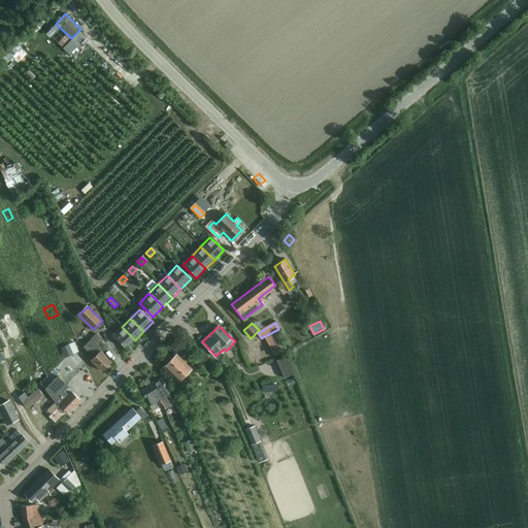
[(135,340),(122,327),(112,336),(126,350),(135,340)]
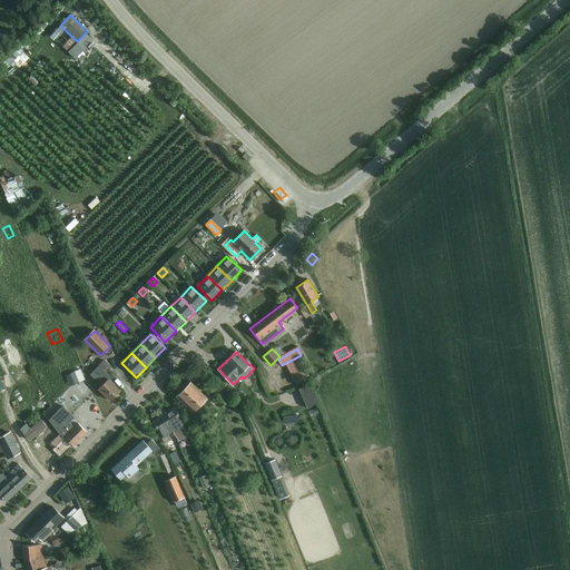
[(288,369),(300,363),(296,357),(285,364),(288,369)]
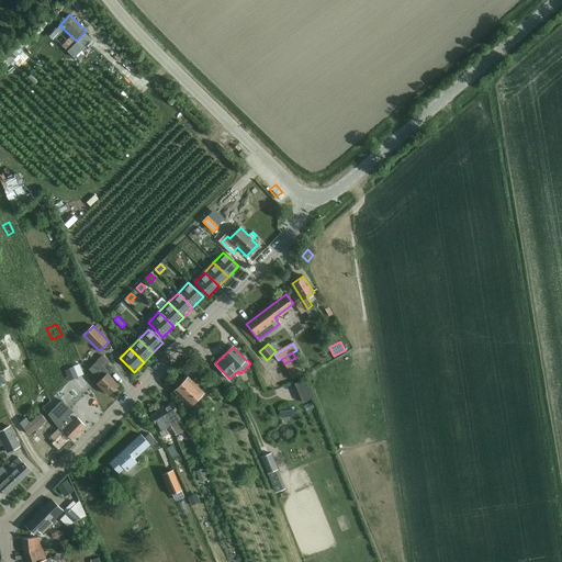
[(104,366),(109,361),(101,353),(97,358),(104,366)]
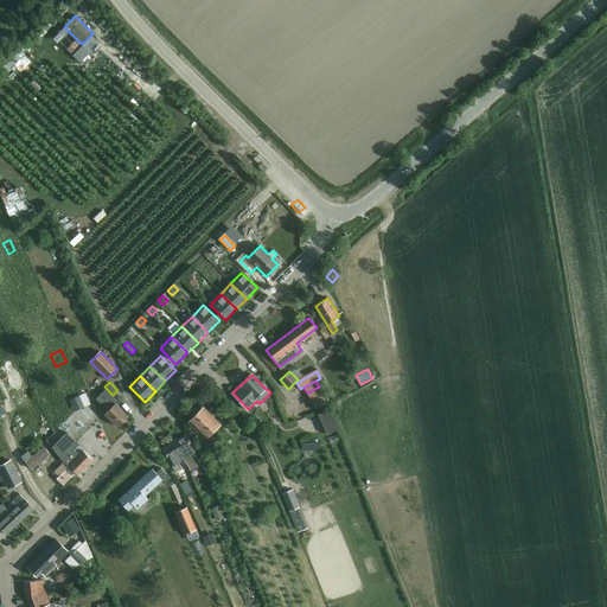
[(109,408),(104,413),(117,427),(128,415),(100,387),(94,393),(109,408)]
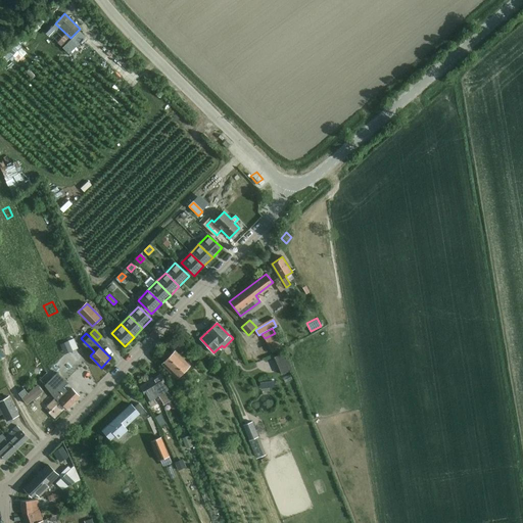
[(267,343),(277,337),(275,333),(265,338),(267,343)]
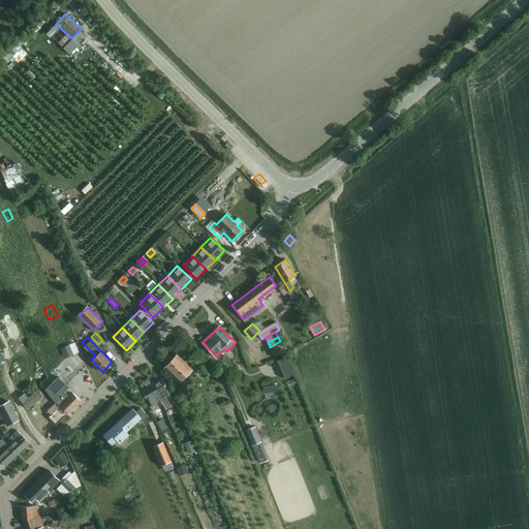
[(273,351),(283,346),(280,341),(270,347),(273,351)]
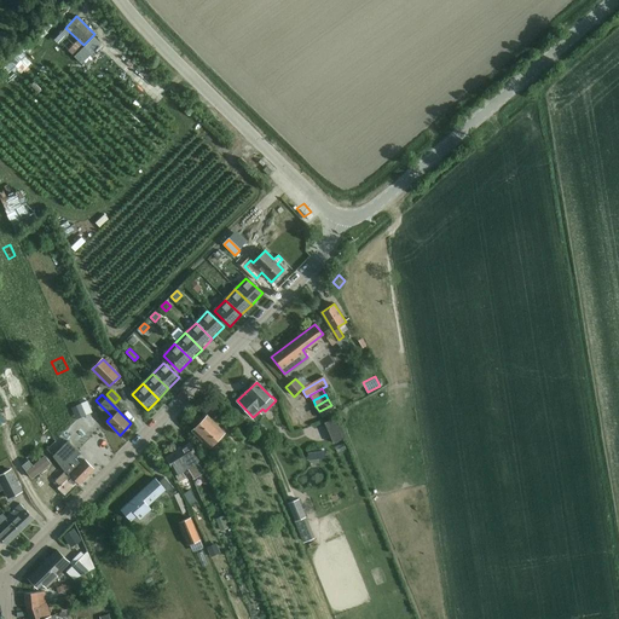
[(75,416),(85,412),(80,404),(71,408),(75,416)]
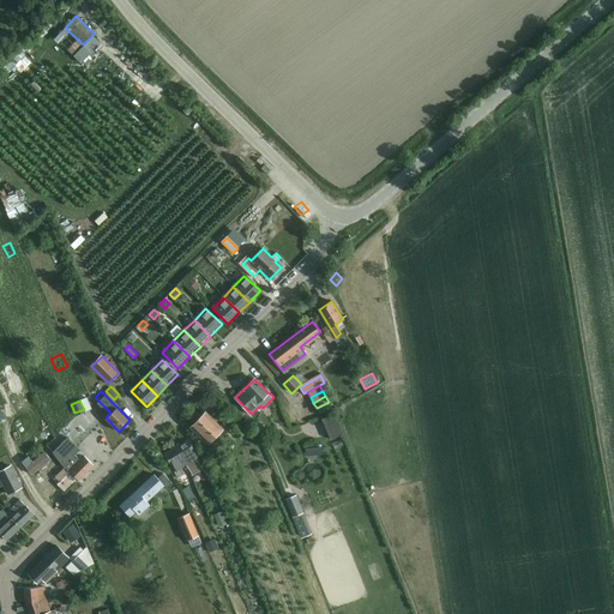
[(319,414),(331,408),(329,402),(317,408),(319,414)]
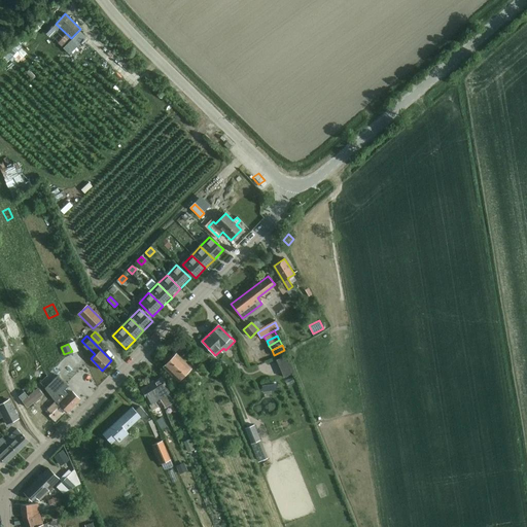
[(186,382),(181,378),(191,367),(177,354),(164,366),(182,386),(186,382)]
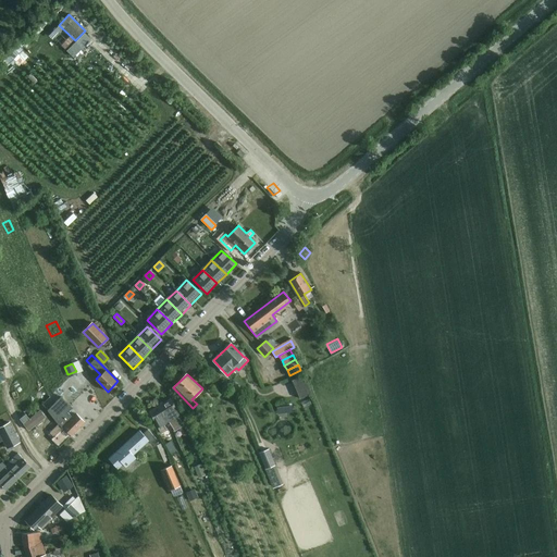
[(218,396),(223,392),(215,384),(210,388),(218,396)]
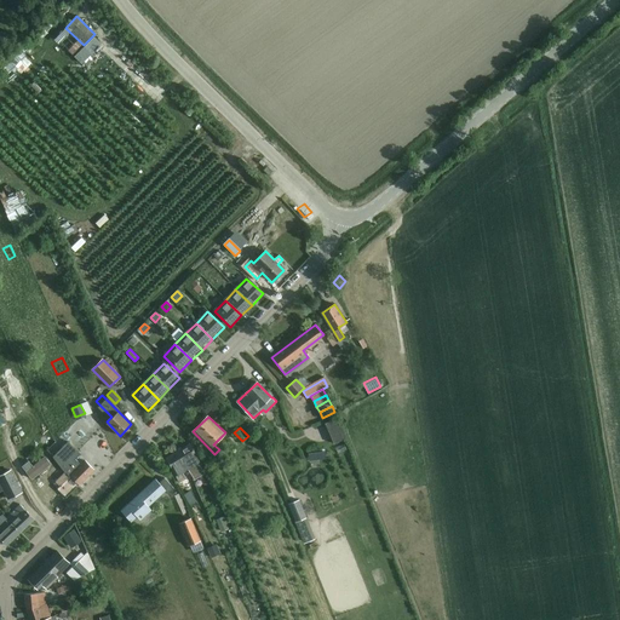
[(68,442),(53,457),(63,471),(65,472),(79,486),(95,470),(85,460),(81,465),(75,459),(80,454),(68,442)]
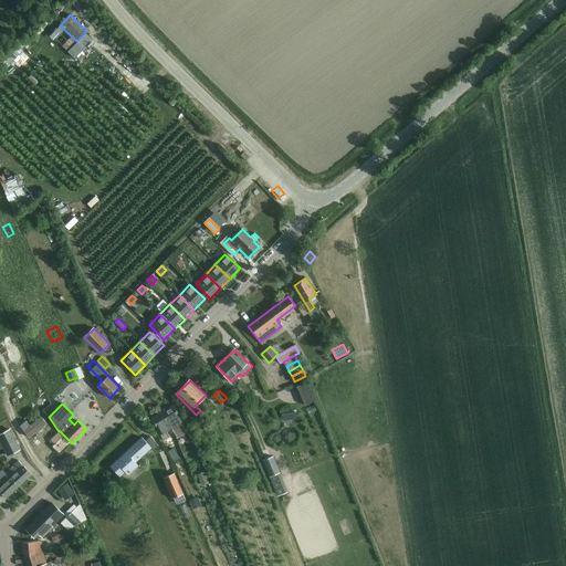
[(174,405),(164,411),(171,428),(177,437),(186,431),(182,425),(185,423),(174,405)]
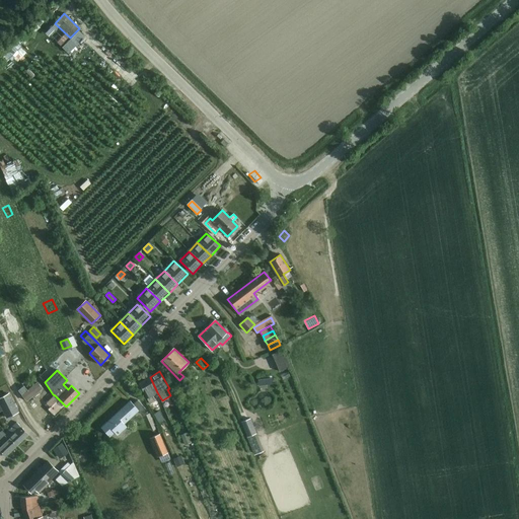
[(149,378),(139,384),(151,404),(156,400),(153,395),(157,392),(150,377),(149,378)]
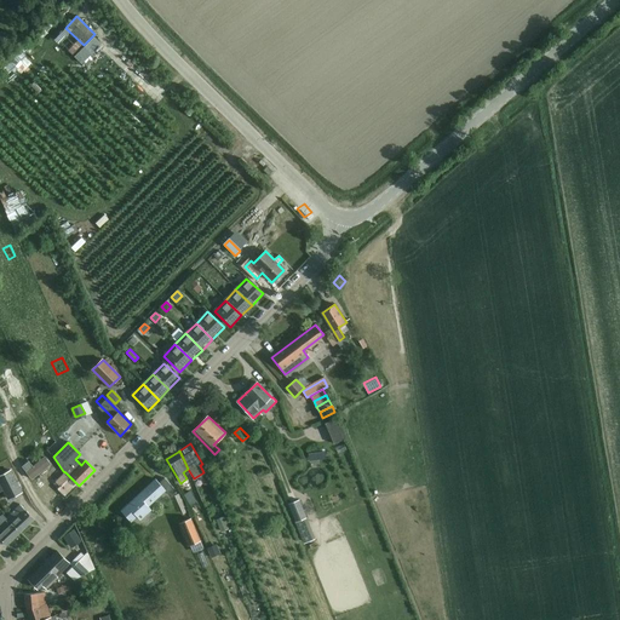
[(45,459),(36,466),(49,482),(57,475),(45,459)]
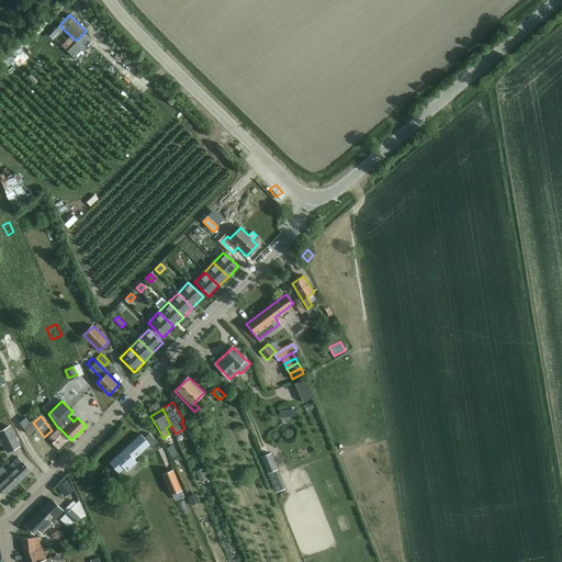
[(0,437),(8,452),(20,447),(10,426),(0,430),(0,437)]
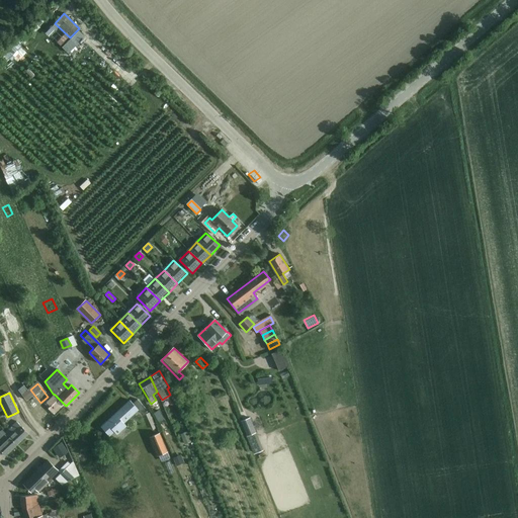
[(55,395),(46,404),(50,408),(49,409),(56,416),(66,406),(55,395)]
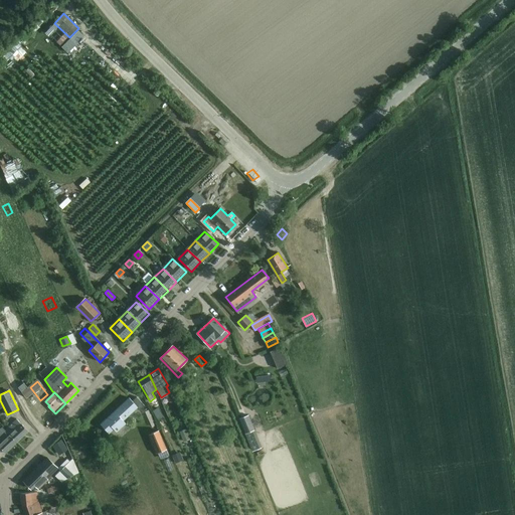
[(130,398),(115,411),(101,424),(109,434),(114,428),(116,432),(126,423),(123,420),(137,407),(140,410),(145,406),(137,397),(132,401),(130,398)]
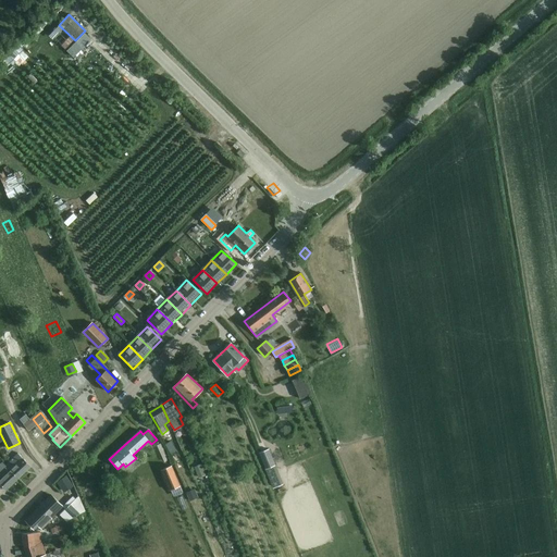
[(259,453),(273,489),(283,484),(269,448),(259,453)]
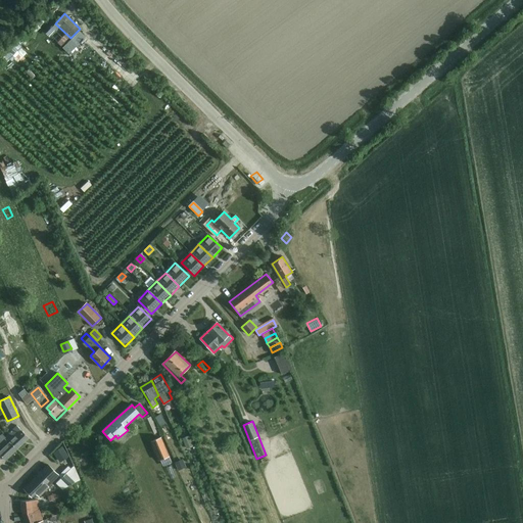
[(16,426),(5,436),(17,448),(29,437),(21,430),(20,431),(16,426)]
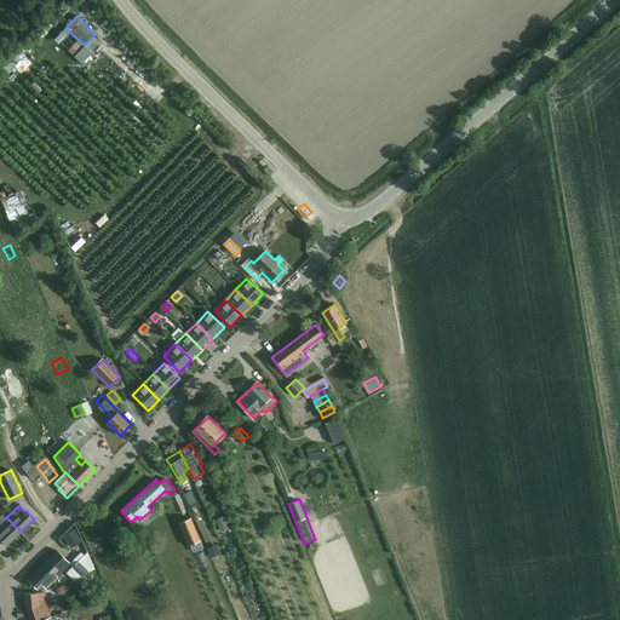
[(21,532),(6,517),(0,523),(0,530),(1,533),(0,533),(0,538),(6,545),(21,532)]
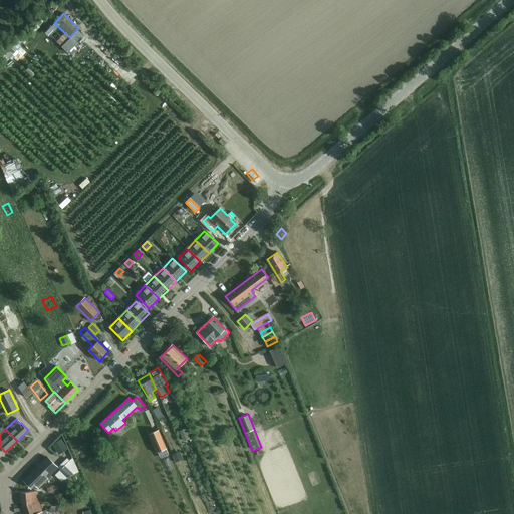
[(185,429),(180,431),(184,441),(189,438),(185,429)]
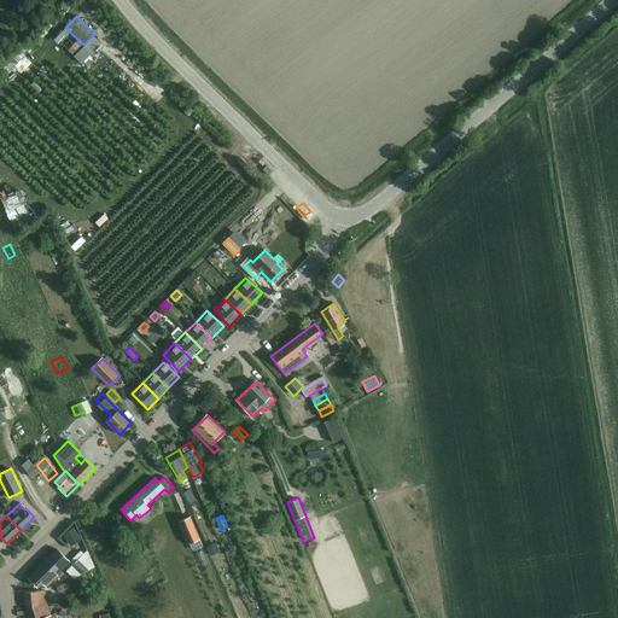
[(179,522),(188,543),(200,537),(191,517),(179,522)]
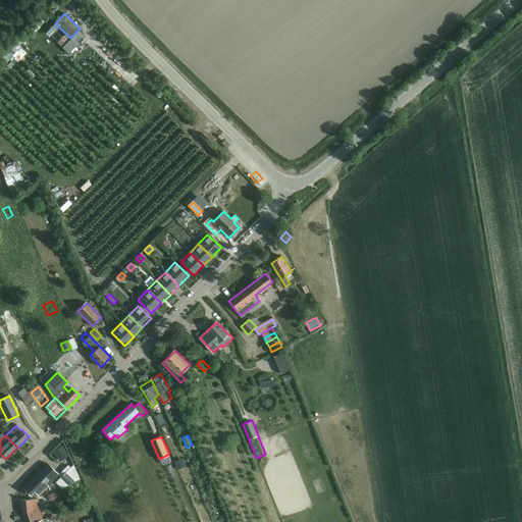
[(62,447),(54,452),(60,461),(68,456),(62,447)]
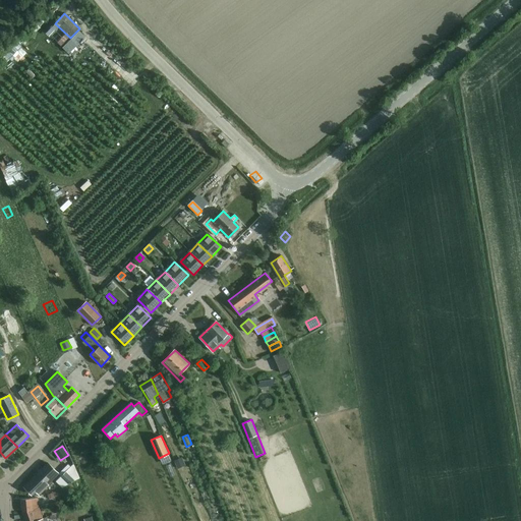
[(182,460),(175,463),(177,468),(185,465),(182,460)]
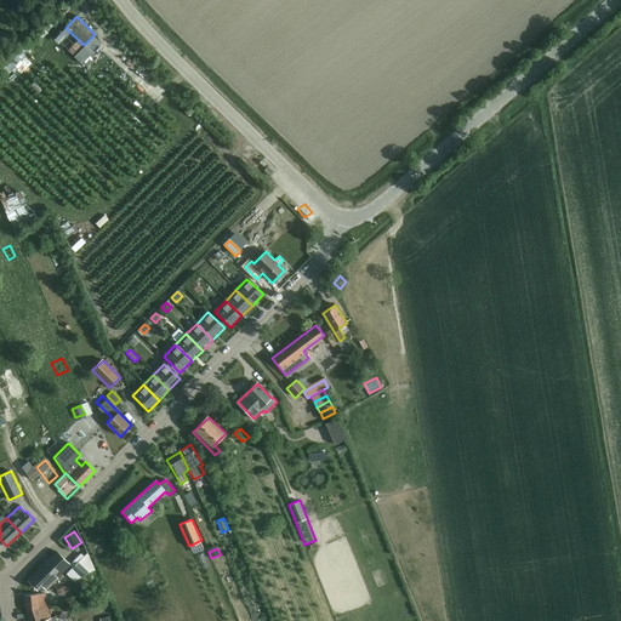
[(57,552),(28,580),(38,590),(44,584),(47,588),(57,579),(56,576),(69,564),(57,552)]
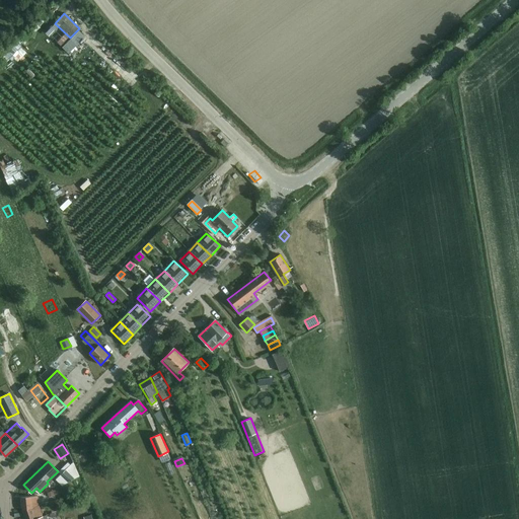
[(77,474),(72,463),(61,474),(69,483),(77,474)]
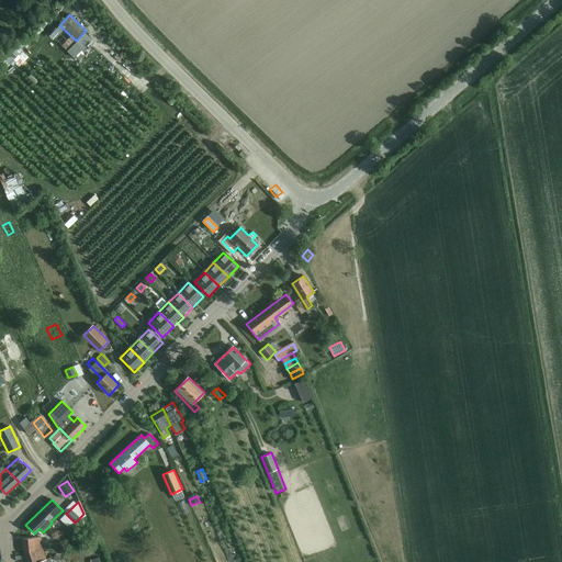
[(23,539),(24,553),(42,547),(41,537),(23,539)]
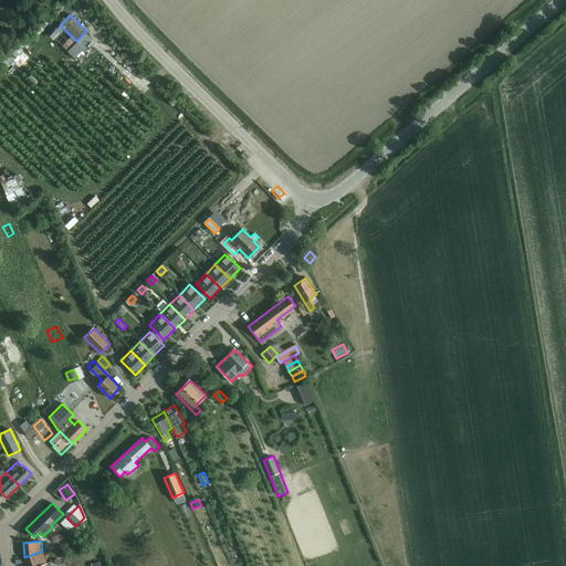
[(42,551),(24,557),(23,557),(27,565),(38,565),(46,563),(42,551)]
